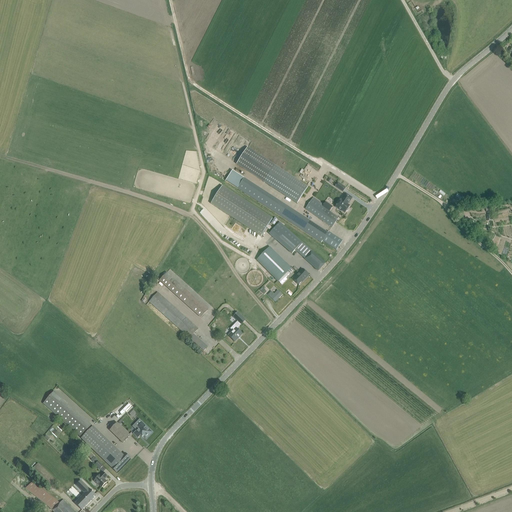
[(247,148),(236,164),(297,204),(308,187),(247,148)]
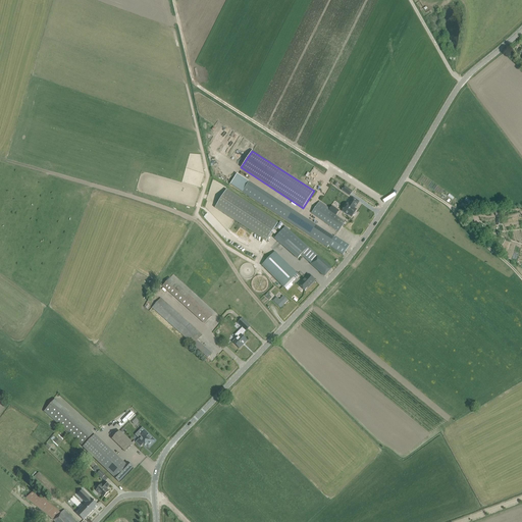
[(336,176),(331,183),(341,190),(346,184),(336,176)]
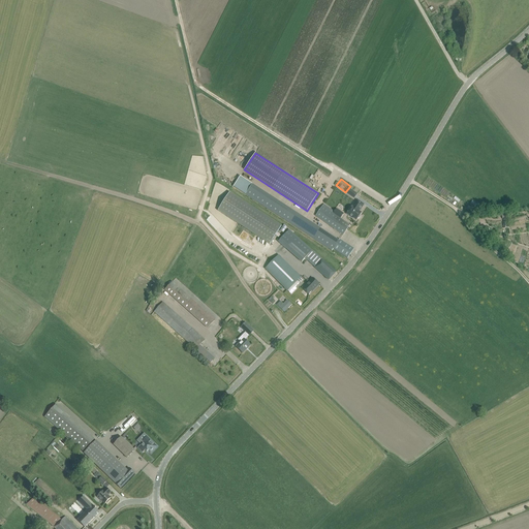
[(347,258),(352,252),(353,249),(353,250),(354,249),(339,240),(339,241),(252,184),(245,194),(332,251),(333,249),(347,258)]
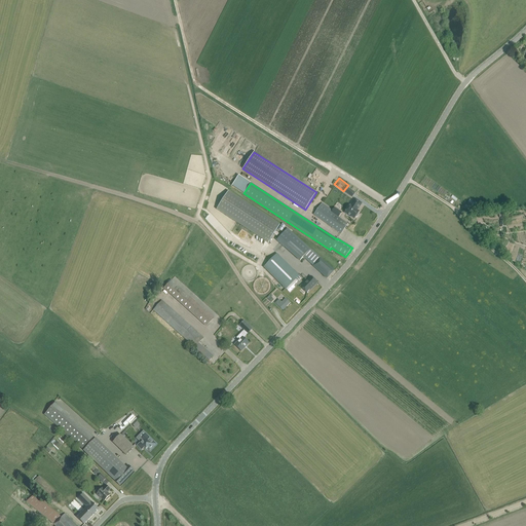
[(352,197),(355,193),(347,188),(344,192),(352,197)]
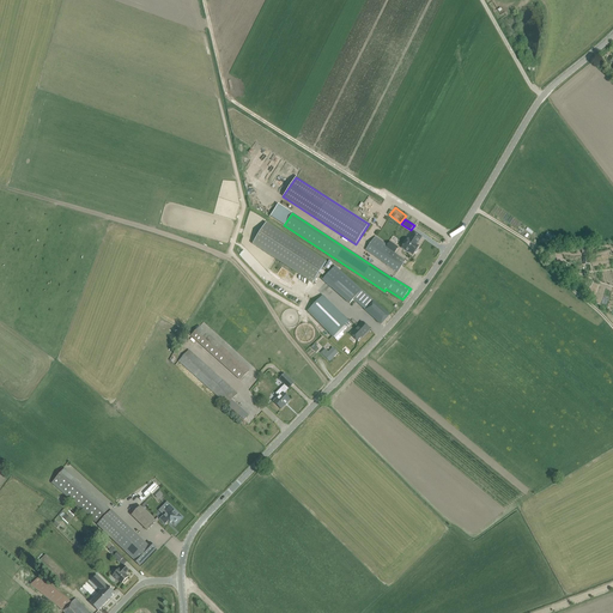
[(326,262),(266,223),(253,244),(313,283),(320,272),(320,274),(322,275),(323,275),(325,273),(325,272),(322,271),(321,271),(326,262)]
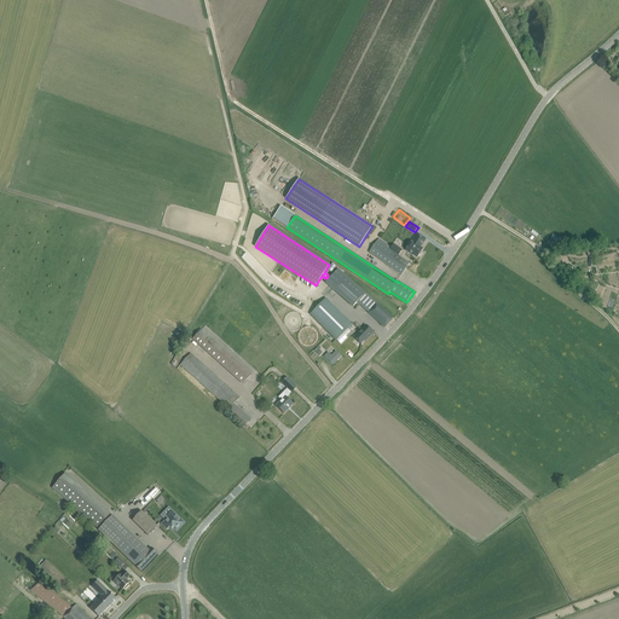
[(418,235),(412,242),(409,247),(410,247),(408,252),(406,250),(405,250),(412,255),(414,255),(417,258),(418,255),(418,256),(421,255),(422,253),(422,252),(423,249),(420,247),(421,246),(422,246),(426,239),(418,235)]
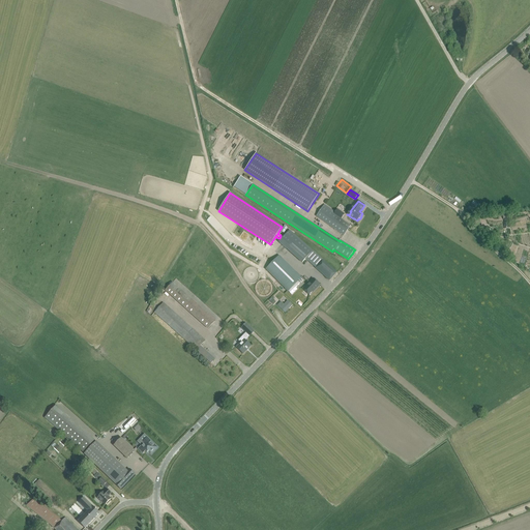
[(316,216),(344,236),(351,226),(327,209),(328,207),(325,205),(316,216)]
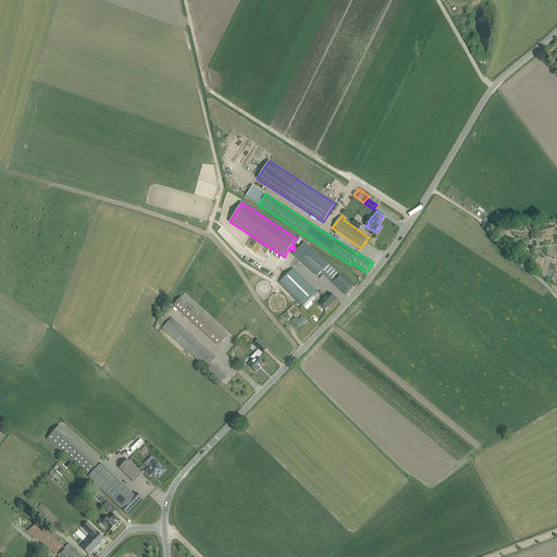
[(221,227),(217,230),(223,239),(227,237),(221,227)]
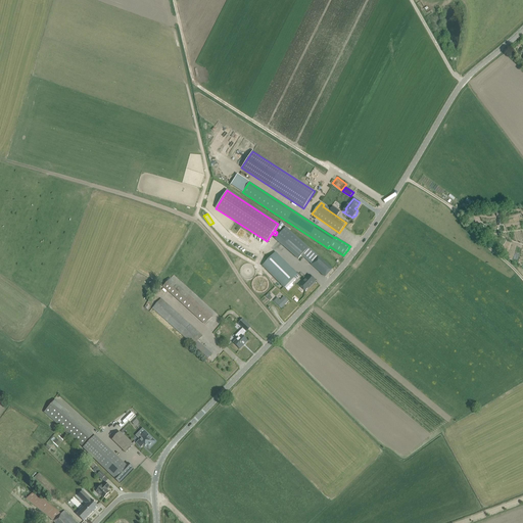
[(325,277),(332,269),(323,260),(285,227),(275,239),(298,259),(301,255),(304,257),(304,258),(325,277)]
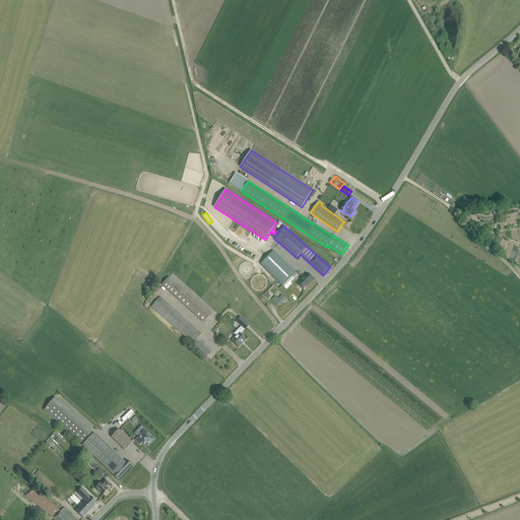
[(274,251),(261,264),(282,285),(293,275),(288,272),(291,269),(274,251)]
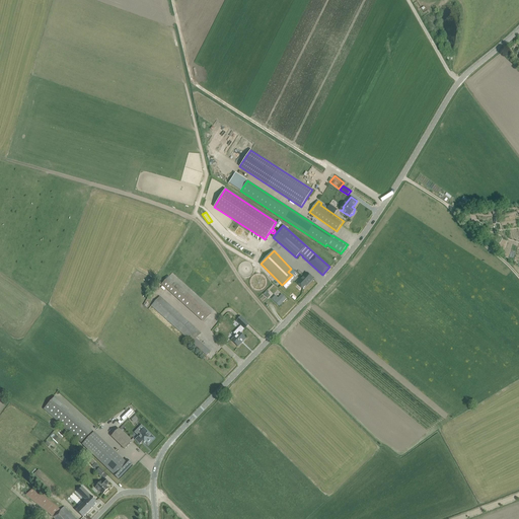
[(306,273),(300,280),(300,281),(297,284),(303,289),(308,284),(313,279),(306,273)]
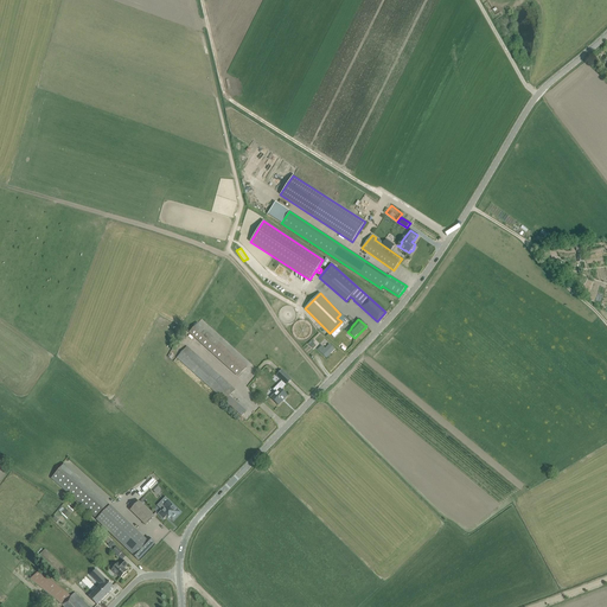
[(342,323),(330,334),(332,336),(344,325),(342,323)]
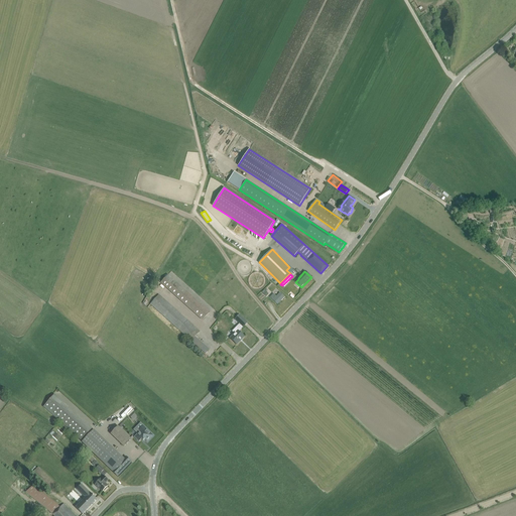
[(167,275),(160,283),(202,320),(209,312),(167,275)]
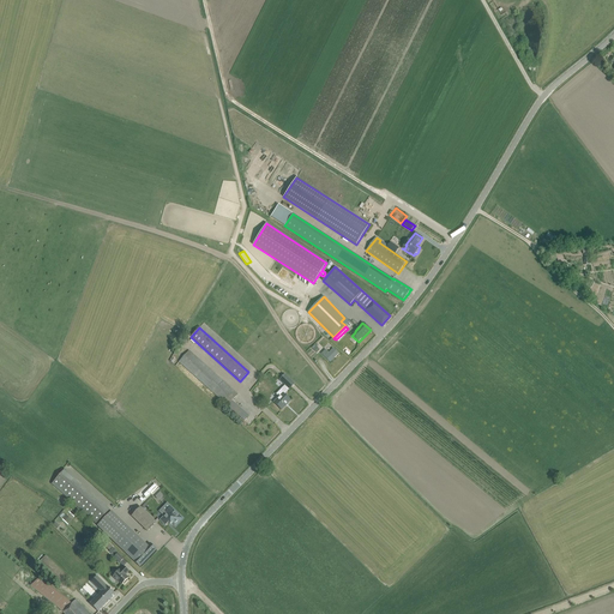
[(326,350),(321,354),(330,362),(338,354),(333,349),(329,353),(326,350)]
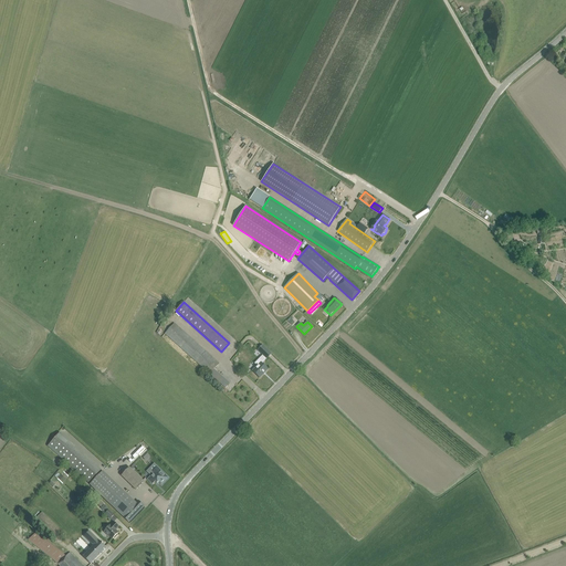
[(165,334),(168,336),(201,366),(226,388),(230,384),(213,369),(219,364),(175,324),(165,334)]
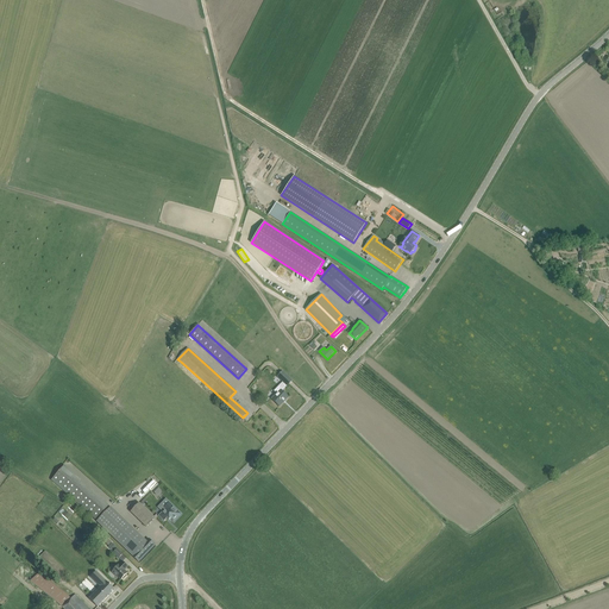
[(287,387),(293,381),(282,371),(277,377),(283,382),(275,391),(277,394),(271,400),(280,407),(288,397),(282,391),(286,388),(287,385),(287,387)]
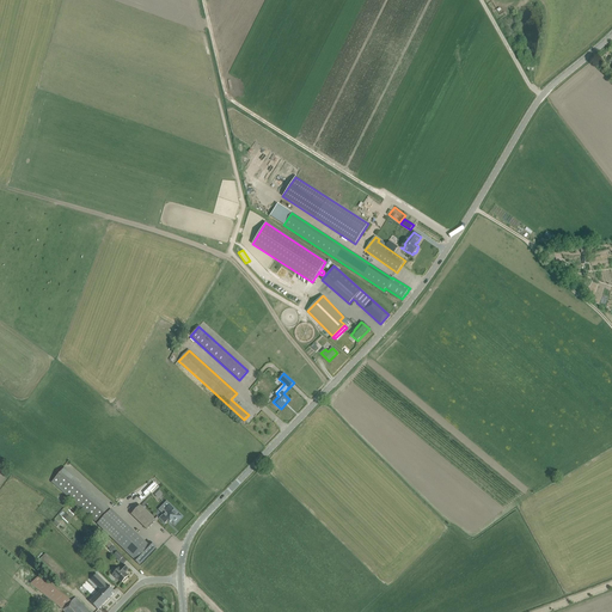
[(109,508),(65,467),(51,483),(97,522),(109,508)]
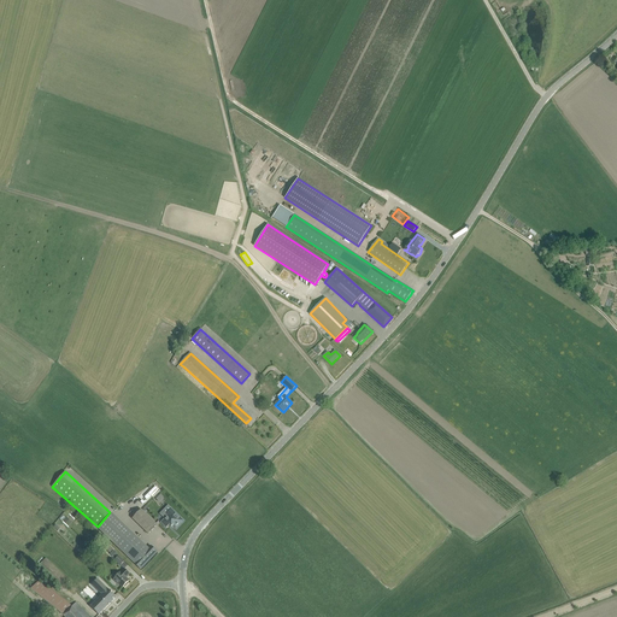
[(133,518),(144,529),(148,534),(157,526),(141,510),(133,518)]
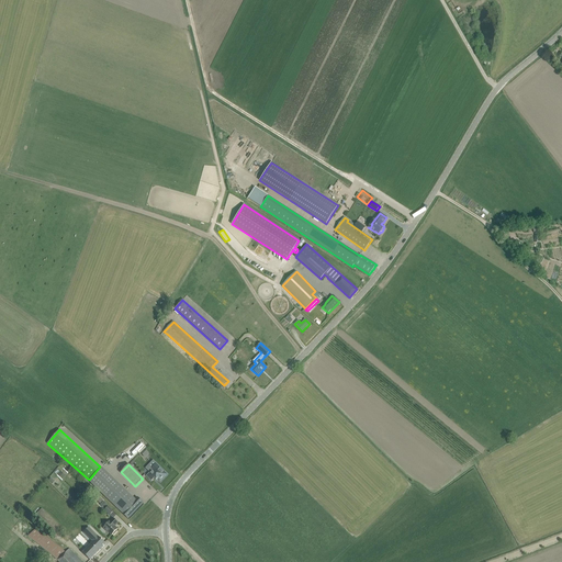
[(158,481),(160,483),(167,476),(155,467),(150,471),(152,473),(150,475),(146,479),(152,483),(154,481),(156,483),(158,481)]
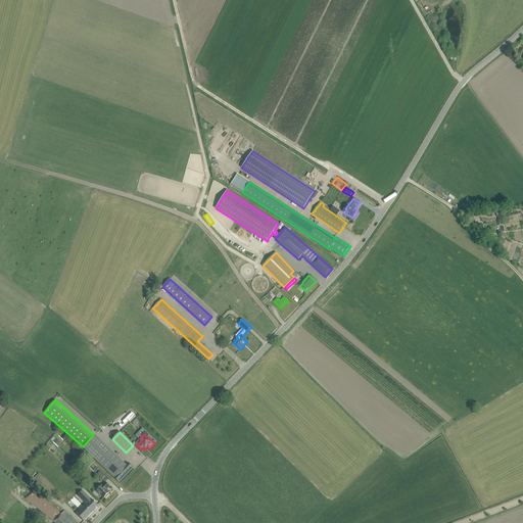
[(113,478),(120,483),(134,468),(128,463),(126,465),(95,435),(83,448),(113,477),(113,478)]
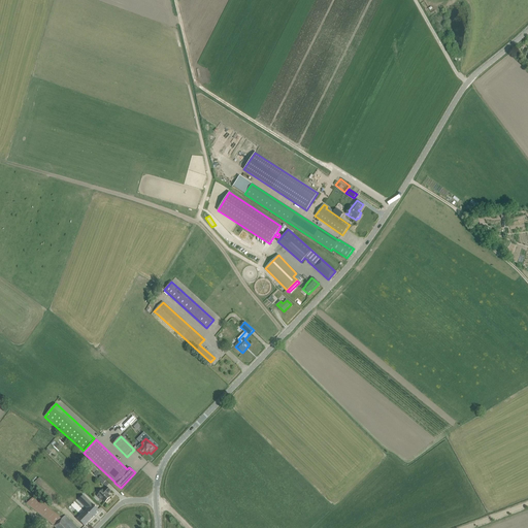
[(106,481),(101,476),(98,481),(102,485),(106,481)]
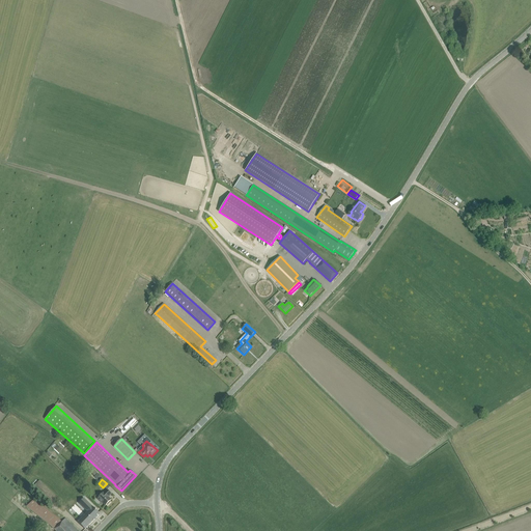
[(106,505),(107,504),(108,505),(111,502),(110,501),(111,500),(108,498),(111,495),(107,490),(98,499),(102,503),(103,503),(106,505)]
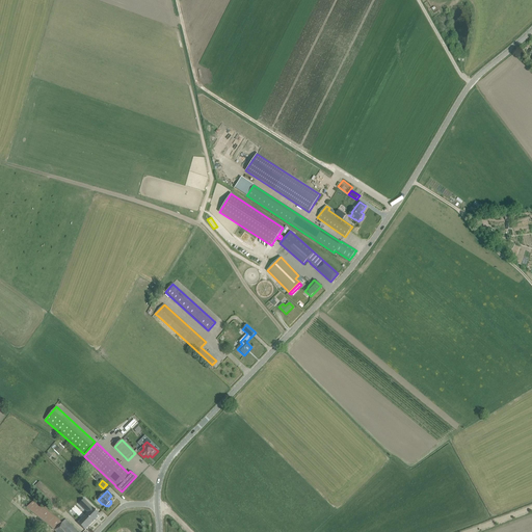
[(100,515),(97,511),(84,499),(79,504),(88,513),(78,524),(85,530),(100,515)]
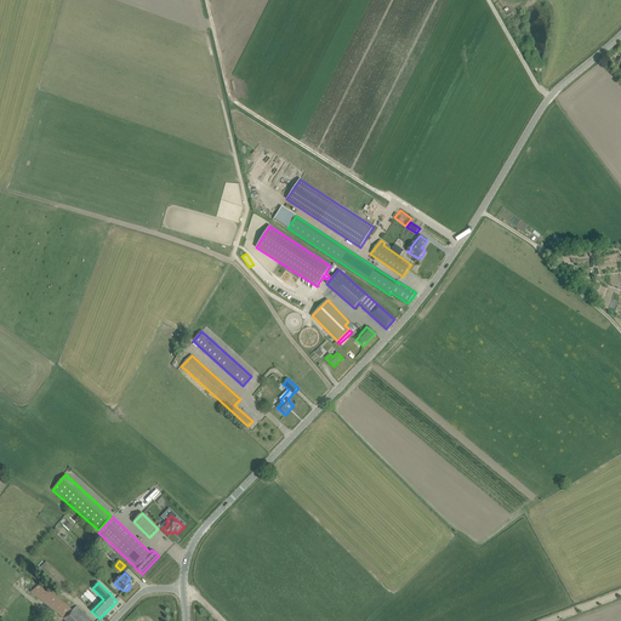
[(63,619),(73,610),(40,584),(30,593),(63,619)]
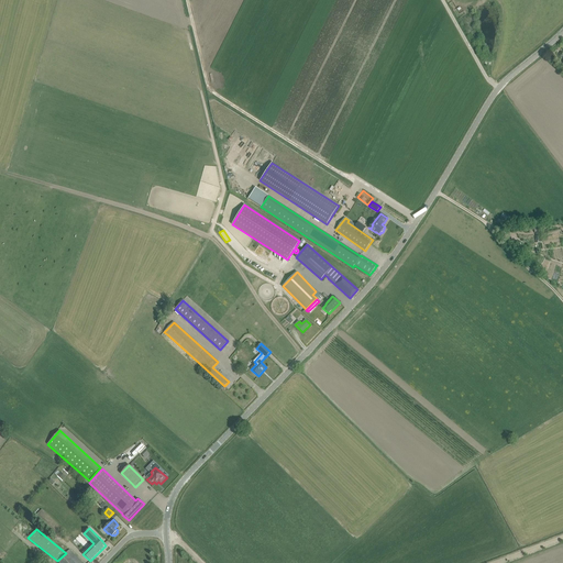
[(83,562),(81,562),(69,550),(66,553),(57,561),(59,562),(83,562)]
